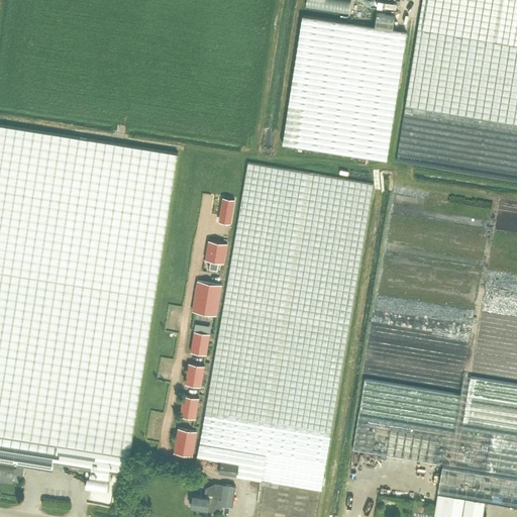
[(516,0),(422,0),(405,111),(396,161),(442,168),(480,174),(516,180),(516,0)]
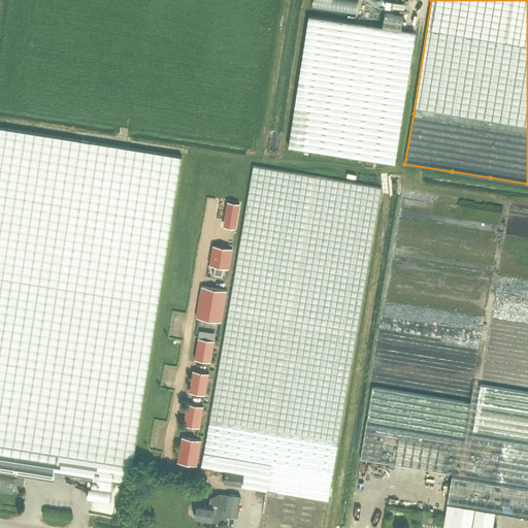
[(309,15),(289,146),(395,163),(414,42),(416,31),(401,29),(403,17),(385,13),(383,26),(309,15)]
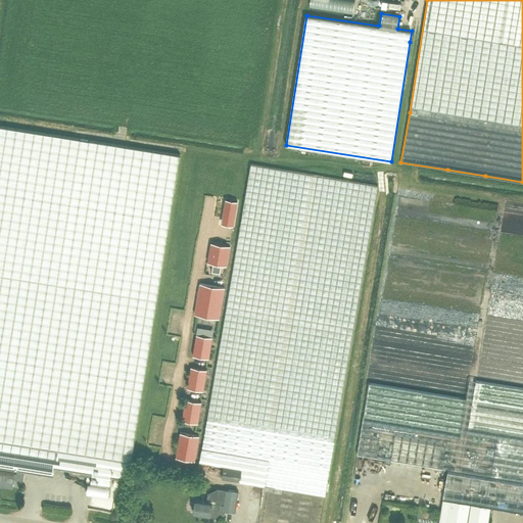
[(134,441),(181,154),(0,126),(0,466),(18,469),(26,470),(54,474),(55,466),(69,469),(70,473),(89,476),(91,472),(92,472),(90,482),(110,485),(111,475),(129,478),(134,441)]
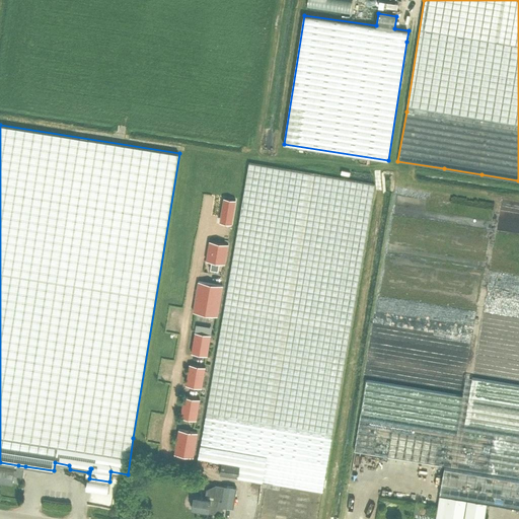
[(222,461),(219,474),(322,492),(339,395),(365,242),(375,184),(316,174),(248,162),(241,208),(226,297),(208,399),(199,458),(222,461)]
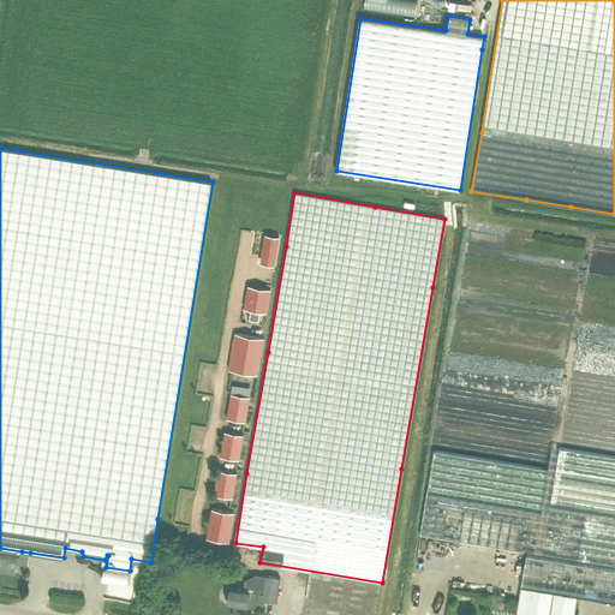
[(266,234),(261,257),(268,258),(268,264),(274,266),(280,237),(266,234)]
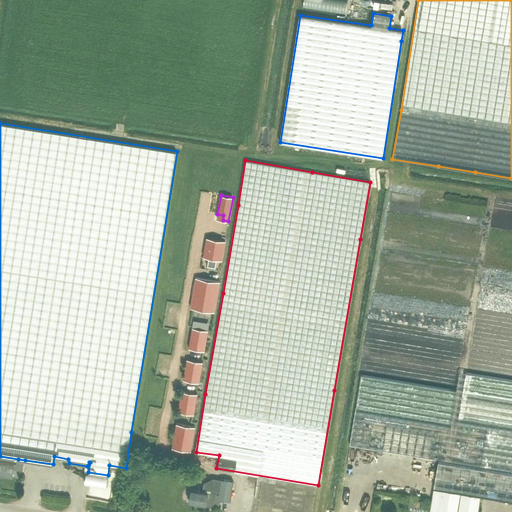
[(215,267),(216,259),(222,260),(225,241),(207,237),(203,256),(209,257),(207,265),(215,267)]
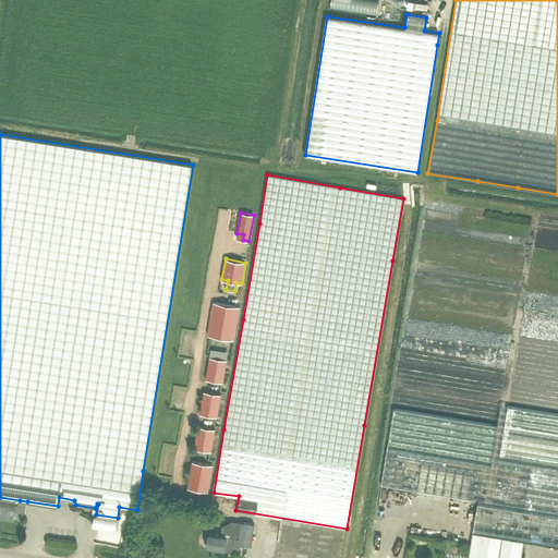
[(214,302),(208,335),(233,339),(239,307),(214,302)]
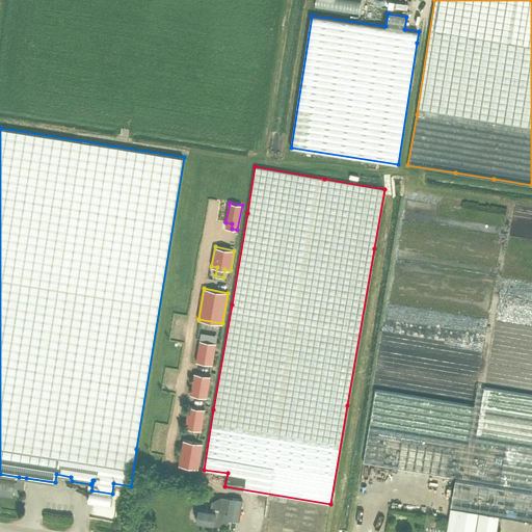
[(200,341),(196,361),(211,364),(214,343),(200,341)]
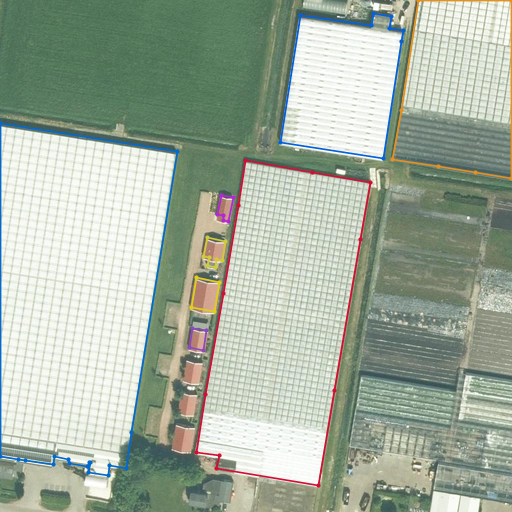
[(201,362),(187,360),(183,379),(198,381),(201,362)]
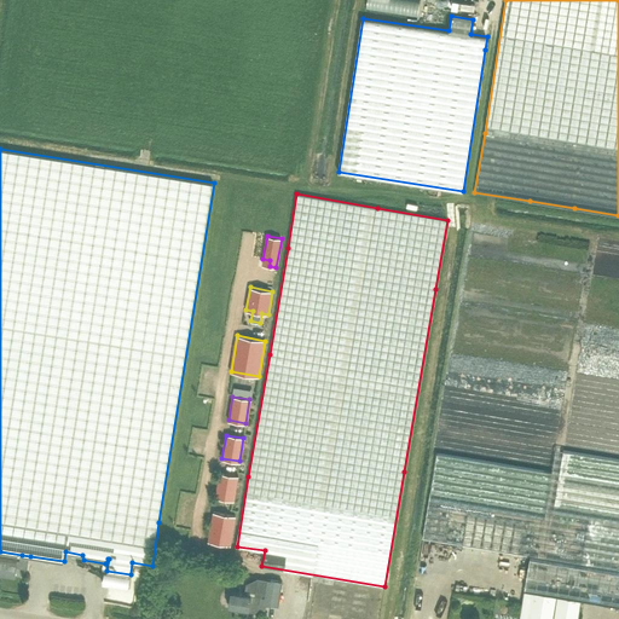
[(437,452),(422,537),(528,555),(522,589),(579,599),(580,599),(618,603),(618,458),(563,450),(555,449),(551,472),(437,452)]
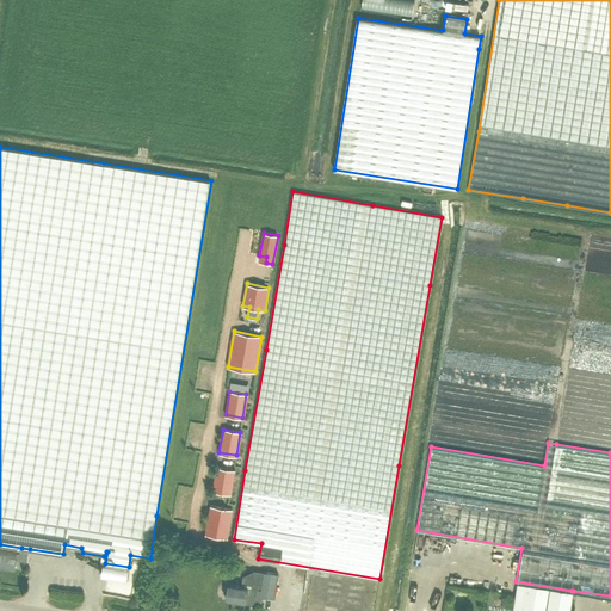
[(234,470),(216,468),(213,491),(230,493),(234,470)]
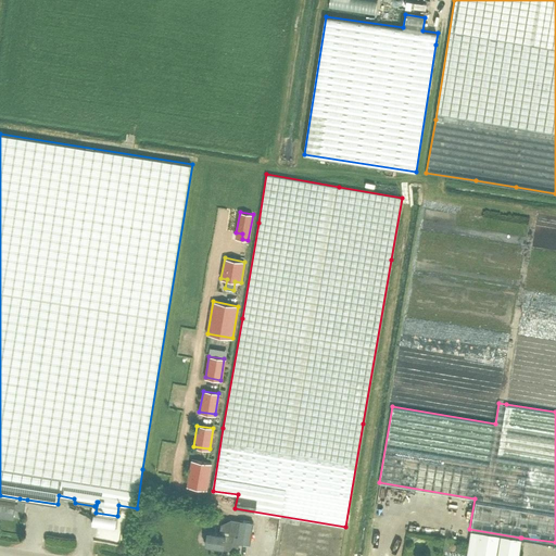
[(191,460),(187,485),(206,489),(211,464),(191,460)]
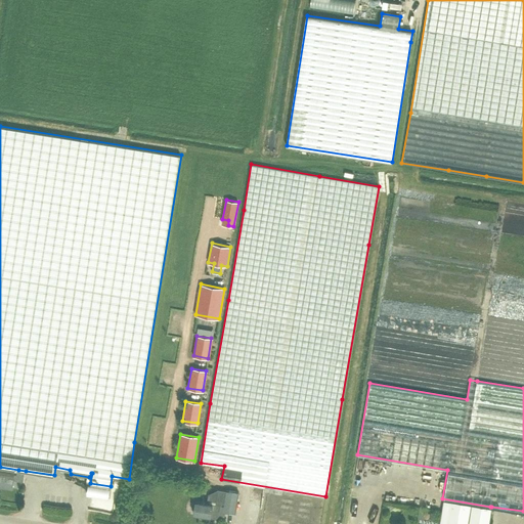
[(19,480),(24,481),(26,471),(18,470),(17,475),(15,474),(0,471),(0,483),(13,486),(14,477),(20,478),(19,480)]
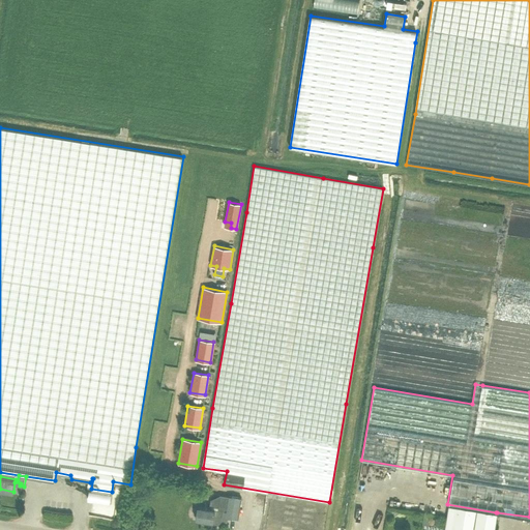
[(210,499),(209,508),(198,506),(196,519),(213,522),(214,523),(223,525),(226,522),(226,517),(238,519),(241,498),(229,496),(221,495),(210,499)]
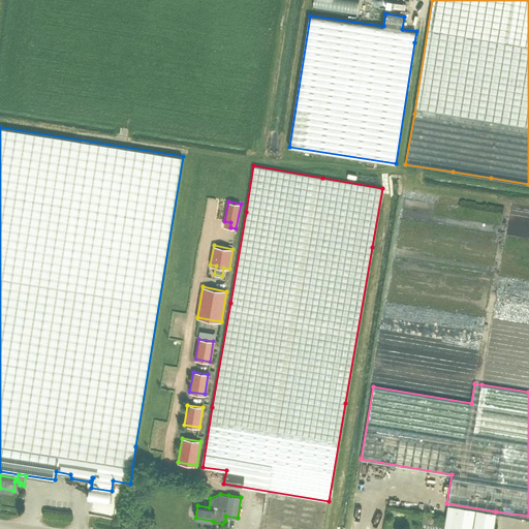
[(493,528),(496,511),(495,511),(446,503),(442,528),(493,528)]
